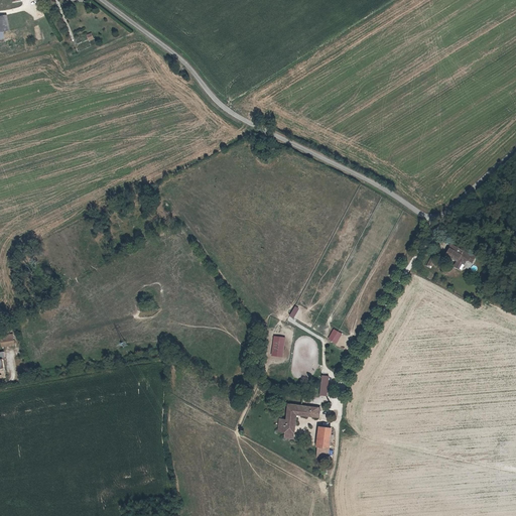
[(462,254),(464,250),(450,243),(448,247),(462,254)]
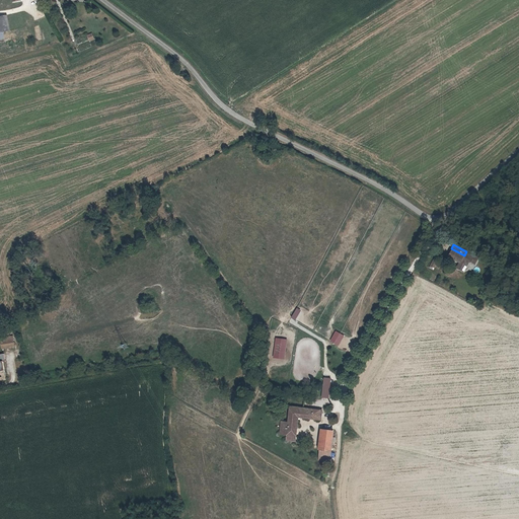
[(448,254),(458,260),(461,261),(464,255),(451,248),(448,254)]
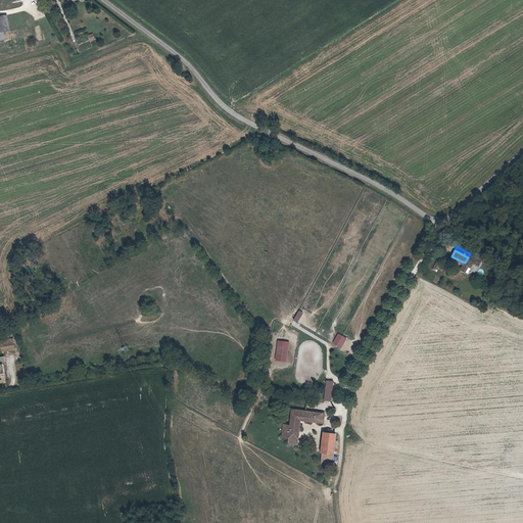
[(475,256),(470,253),(468,257),(465,263),(462,262),(459,268),(463,270),(466,264),(469,266),(471,262),(473,262),(477,264),(480,258),(476,255),(475,256)]
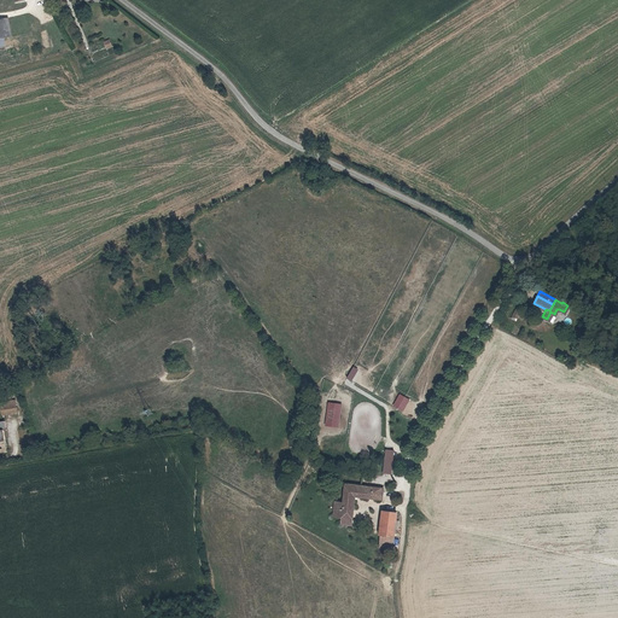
[(353,366),(347,378),(351,380),(357,368),(353,366)]
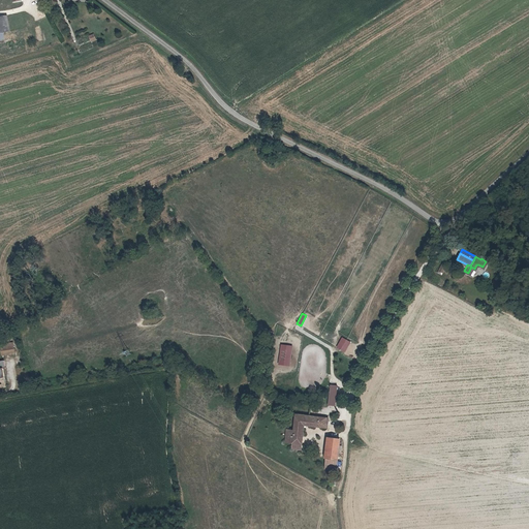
[(336,347),(345,351),(350,341),(341,337),(336,347)]
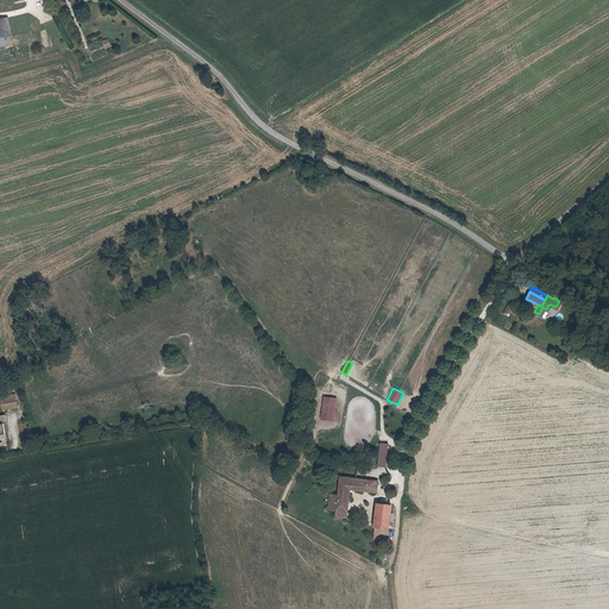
[(325,396),(321,420),(336,422),(339,399),(325,396)]
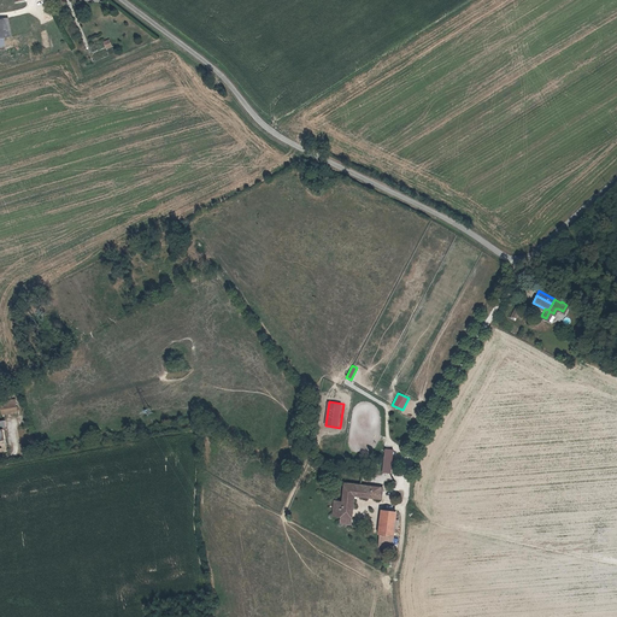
[(16,405),(3,407),(4,417),(17,415),(16,405)]
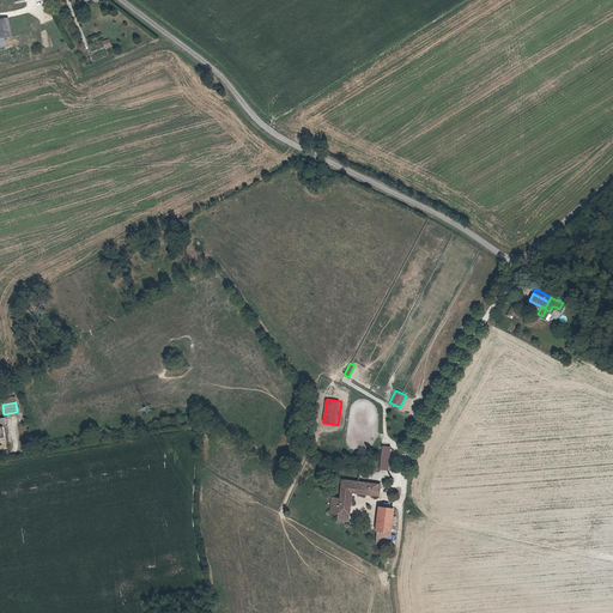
[(382,444),(378,469),(388,471),(390,445),(382,444)]
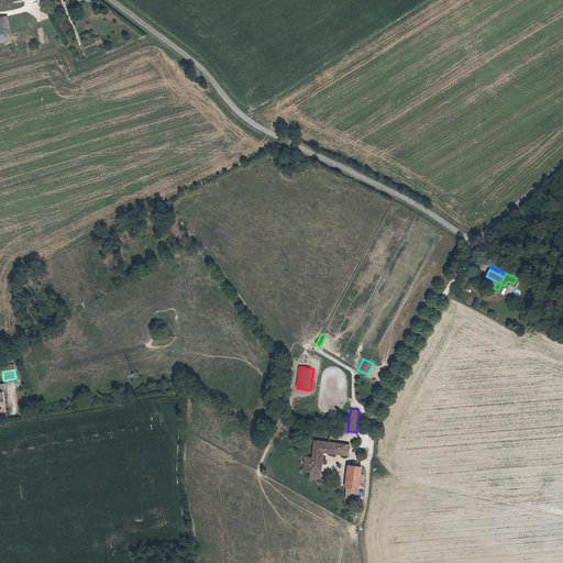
[(311,439),(311,457),(307,459),(307,468),(309,468),(309,471),(321,472),(321,468),(319,468),(319,461),(322,460),(322,453),(322,451),(337,451),(337,453),(352,454),(352,443),(352,441),(315,438),(311,439)]
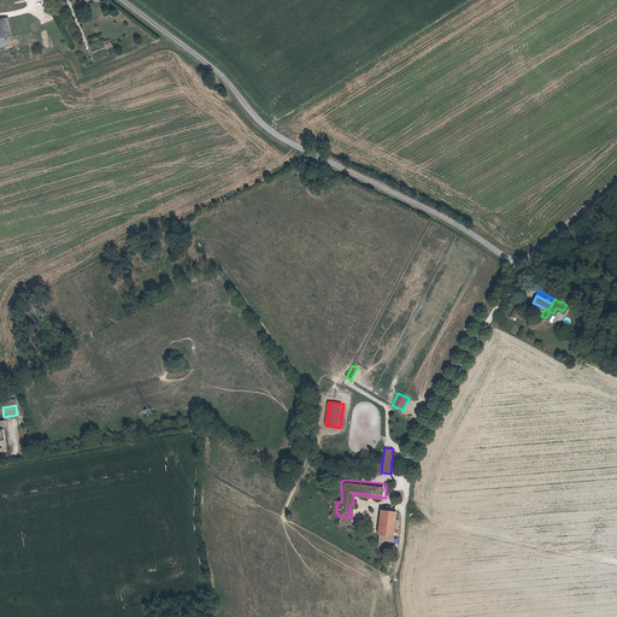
[(336,513),(336,503),(341,501),(329,501),(330,516),(339,516),(339,513),(336,513)]
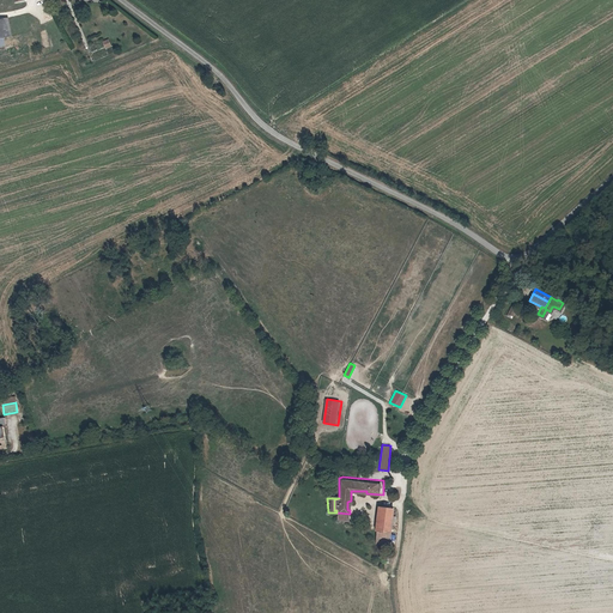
[(398,505),(384,505),(382,541),(396,542),(398,516),(398,505)]
